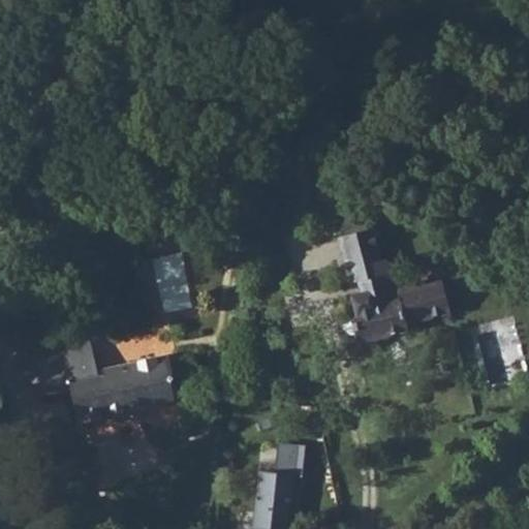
[(343,220),(346,237),(370,230),(366,215),(343,220)]
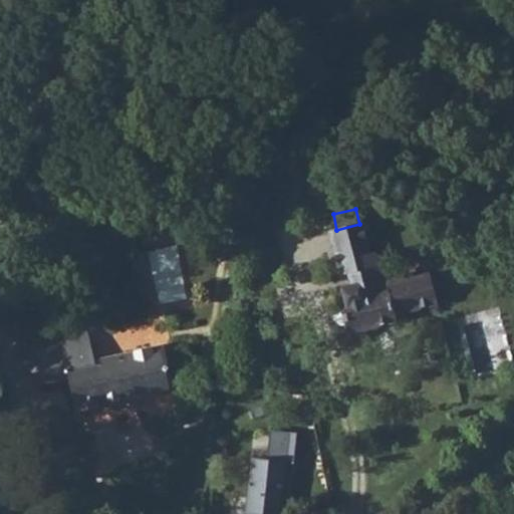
[(336,230),(329,232),(338,269),(349,274),(352,286),(341,289),(344,302),(338,304),(339,308),(336,309),(334,312),(334,315),(334,316),(334,319),(336,322),(339,324),(344,323),(347,333),(396,322),(395,316),(438,305),(430,275),(413,279),(411,276),(410,275),(408,274),(406,273),(405,273),(404,273),(403,273),(402,274),(400,275),(399,276),(399,277),(398,279),(377,284),(373,267),(375,267),(372,252),(370,252),(362,224),(359,224),(336,230)]
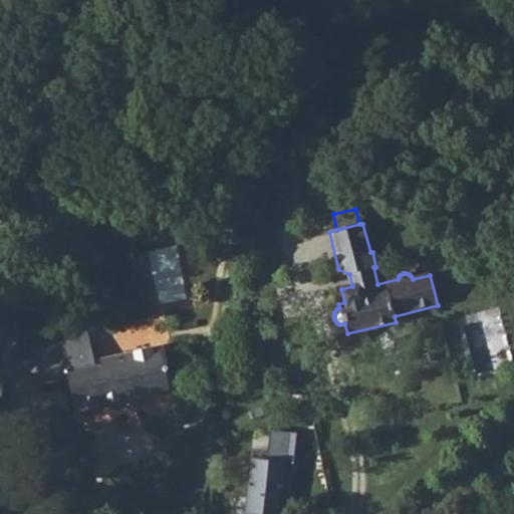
[(70,349),(90,345),(87,329),(66,333),(70,349)]
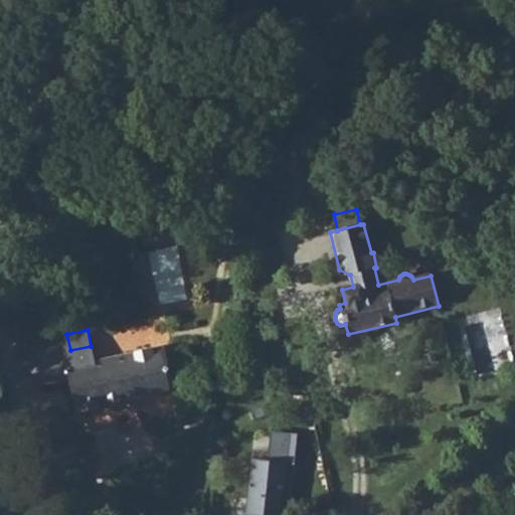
[(70,350),(66,334),(33,341),(42,384),(68,379),(75,413),(170,393),(166,373),(167,367),(163,347),(152,349),(152,348),(131,352),(132,353),(94,361),(91,346),(70,350)]
